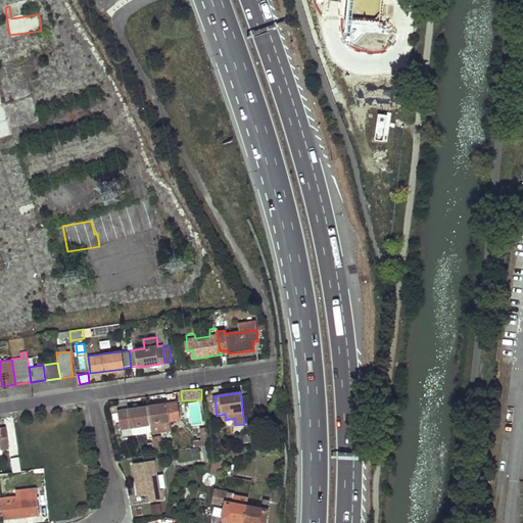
[(242,410),(250,409),(248,395),(241,396),(242,410)]
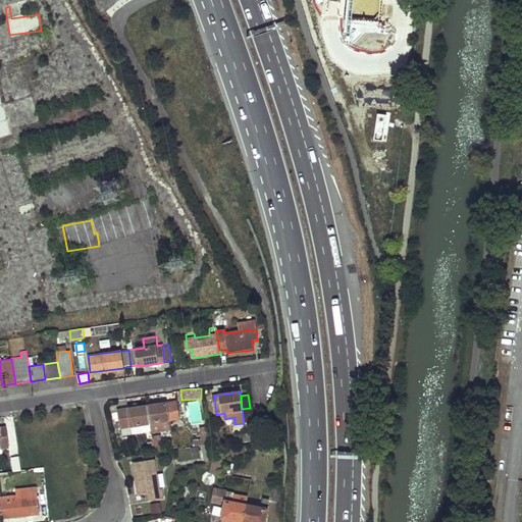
[(171,421),(180,419),(178,402),(149,406),(151,423),(153,433),(172,430),(171,421)]
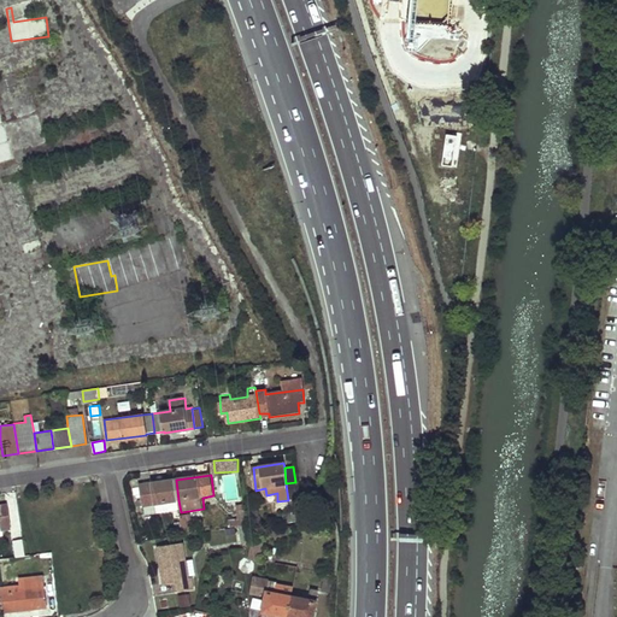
[(168,503),(178,500),(176,480),(141,486),(145,515),(169,511),(168,503)]
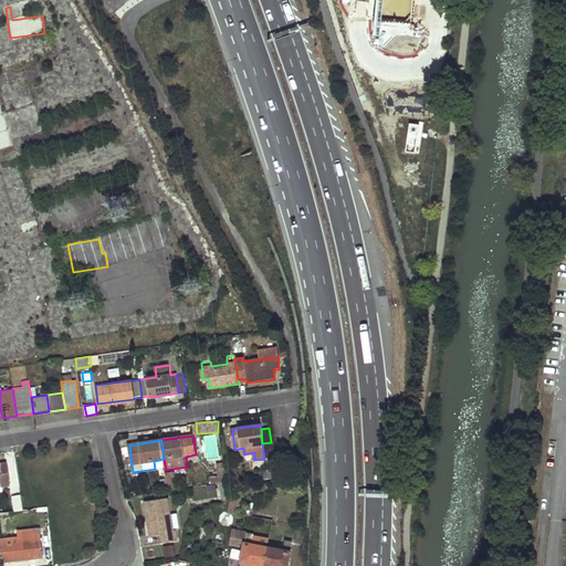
[(0,482),(1,482),(1,486),(9,485),(7,463),(0,464),(0,482)]
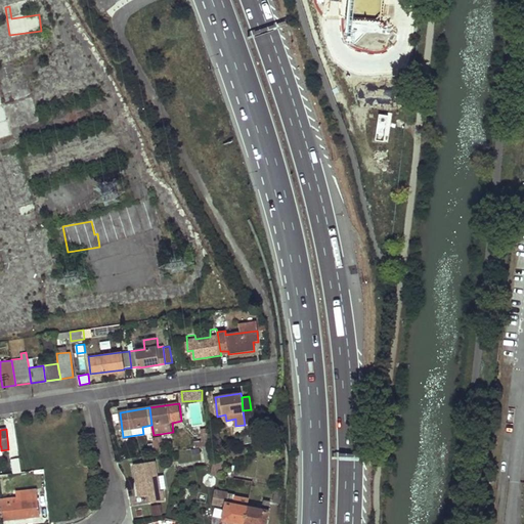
[(206,446),(211,445),(208,430),(202,431),(203,437),(204,446),(206,446)]
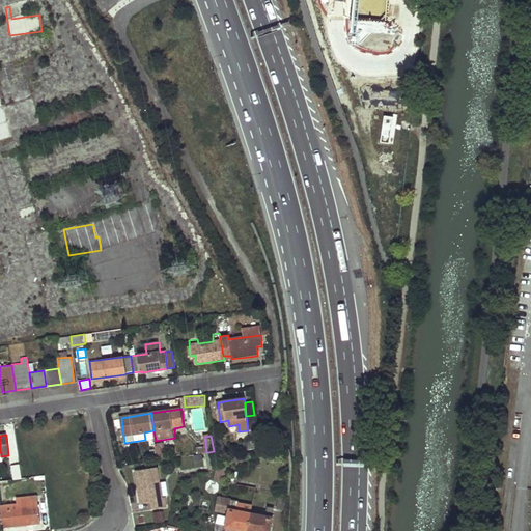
[(156,444),(159,460),(163,459),(162,449),(165,449),(164,443),(160,443),(156,444)]
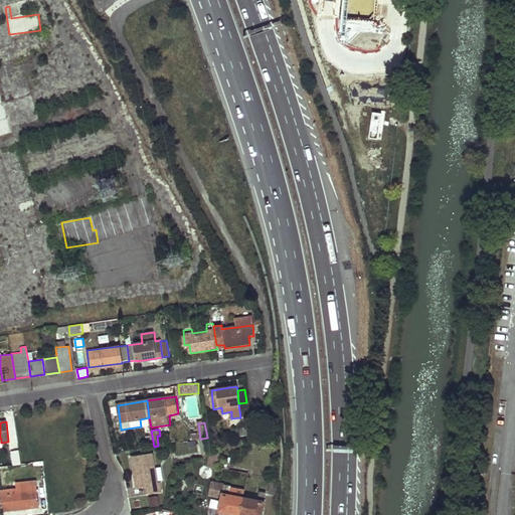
[(192,431),(193,441),(200,439),(199,430),(192,431)]
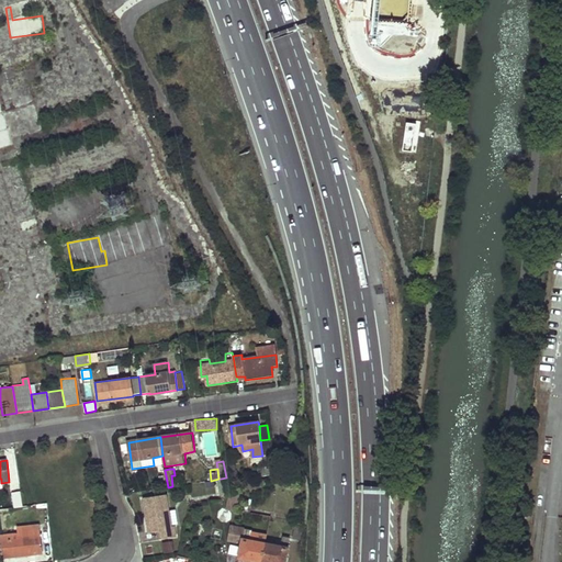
[(14,507),(22,507),(21,492),(12,493),(14,507)]
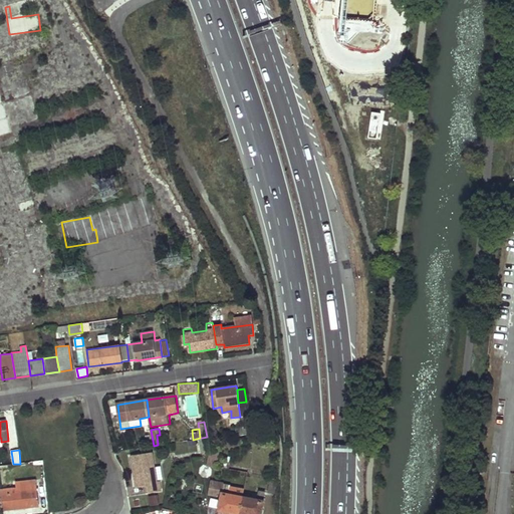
[(220,450),(213,452),(210,452),(208,465),(217,467),(220,450)]
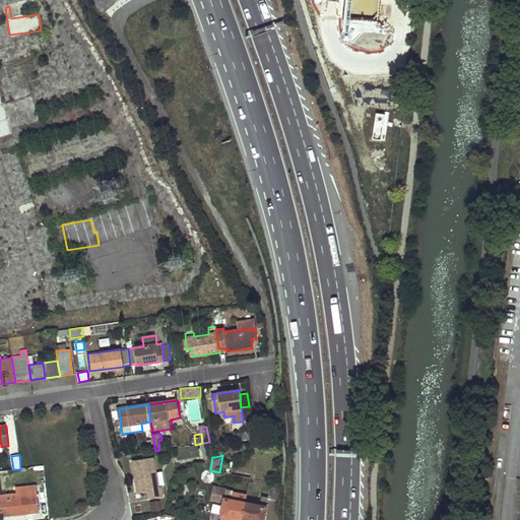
[(153,459),(133,462),(138,493),(150,491),(151,498),(163,497),(161,489),(158,489),(157,486),(165,485),(163,471),(155,472),(153,459)]
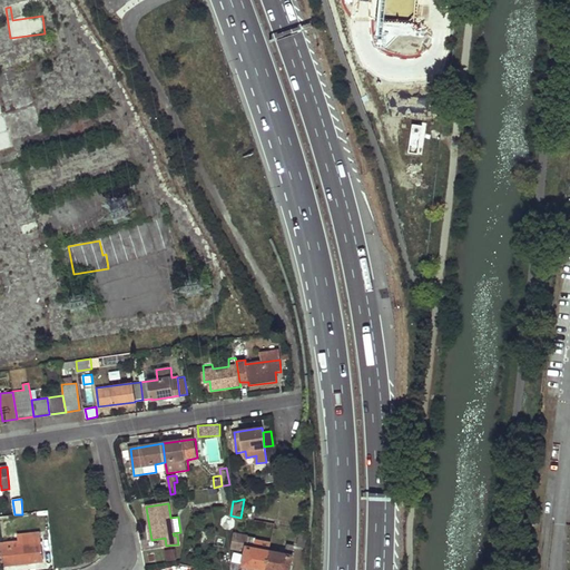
[(243,566),(266,569),(269,550),(254,548),(255,538),(249,537),(236,533),(234,544),(241,546),(247,547),(243,566)]
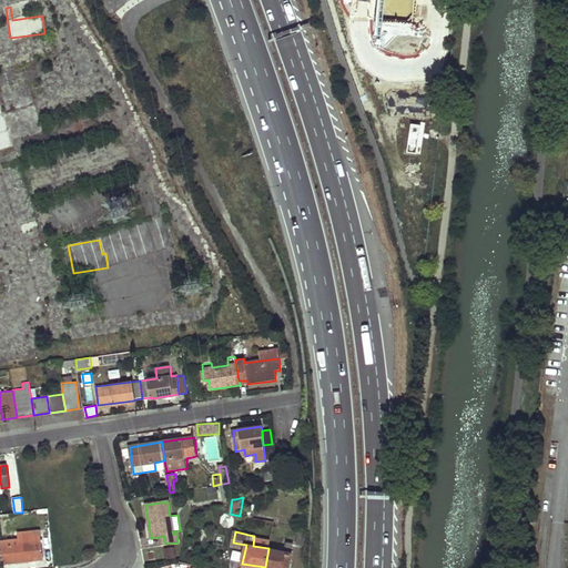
[(18,535),(19,541),(33,540),(33,538),(32,533),(18,535)]
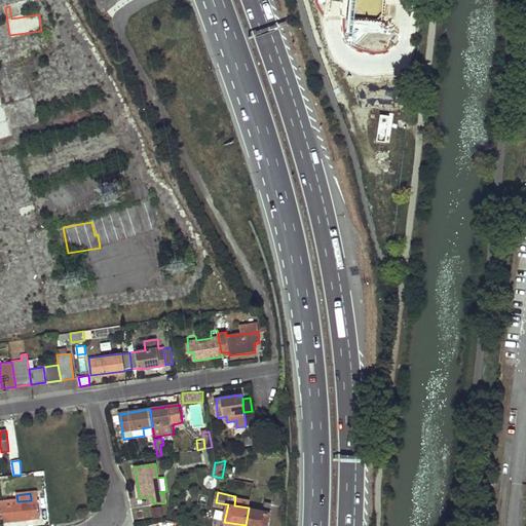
[(198,502),(208,504),(209,496),(200,494),(198,502)]
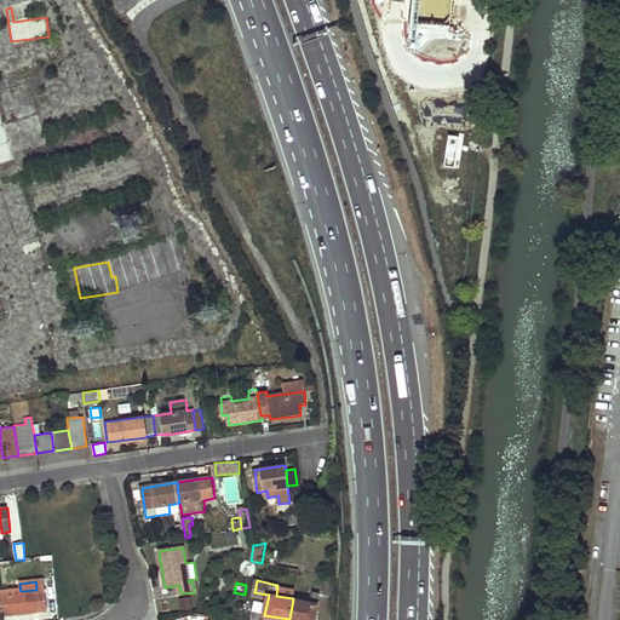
[(3,615),(46,609),(44,586),(36,587),(36,590),(21,591),(0,595),(1,603),(3,615)]
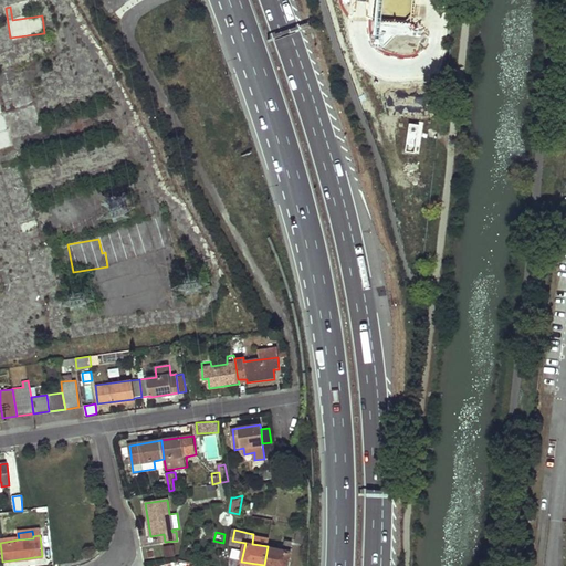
[(264,565),(268,565),(285,565),(292,541),(284,540),(283,549),(268,546),(264,565)]
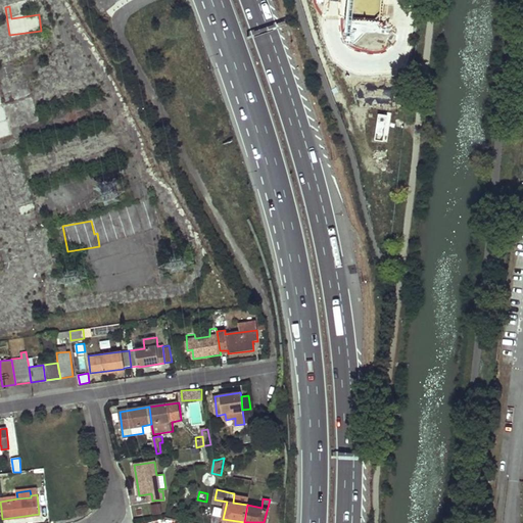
[(163,504),(152,503),(151,514),(162,514),(163,504)]
